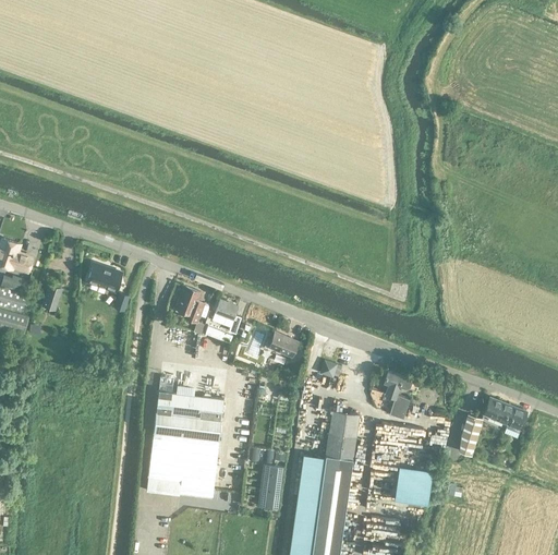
[(2,240),(0,248),(0,266),(11,270),(12,268),(28,274),(33,260),(17,254),(20,246),(2,240)]
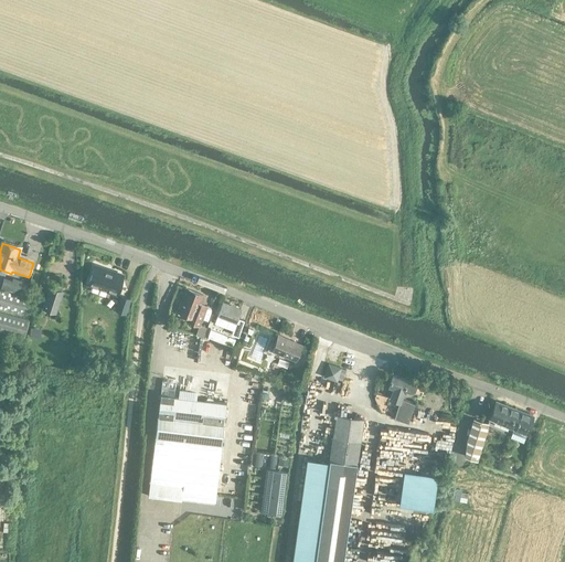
[(123,282),(94,272),(87,290),(116,300),(123,282)]
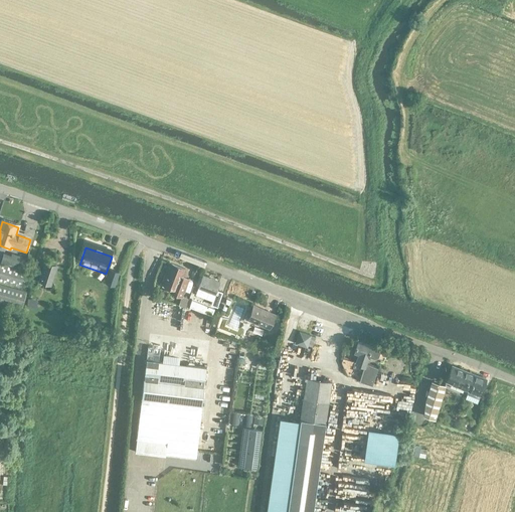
[(3,256),(1,265),(23,271),(26,261),(12,256),(11,258),(3,256)]
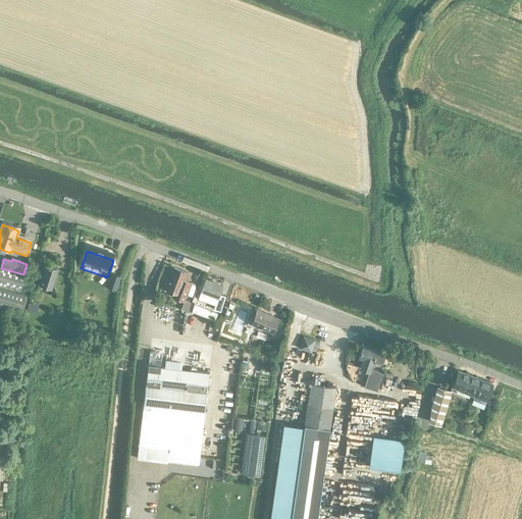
[(40,284),(44,267),(37,266),(34,283),(40,284)]
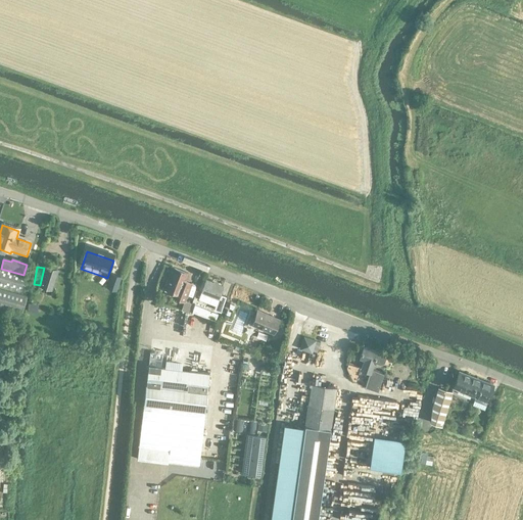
[(52,291),(58,272),(46,268),(40,287),(52,291)]
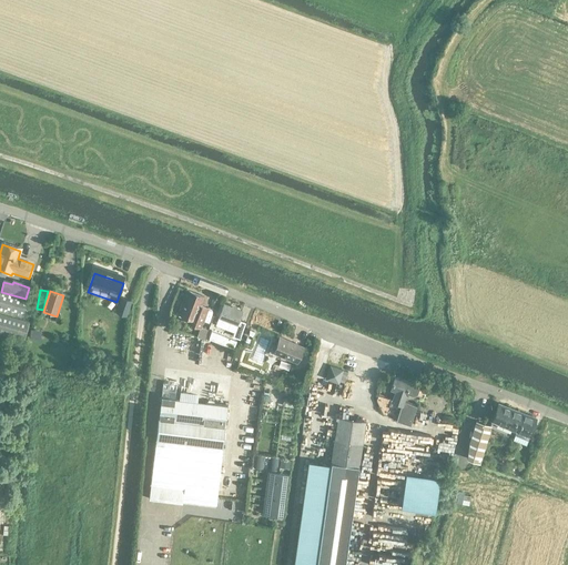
[(0,292),(0,335),(24,343),(30,323),(26,322),(29,301),(0,292)]
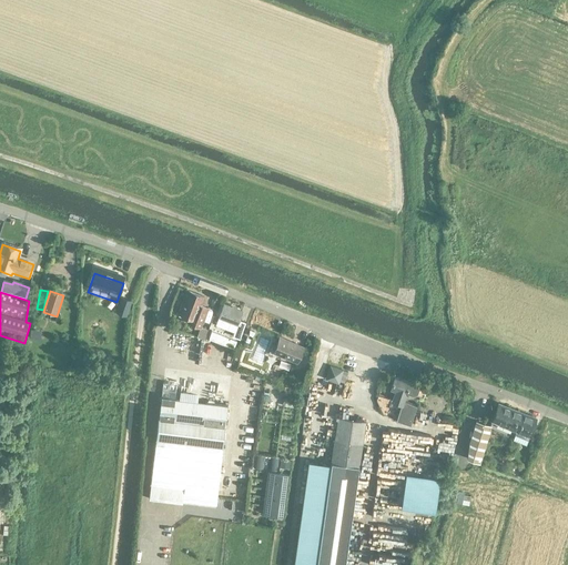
[(188,324),(201,330),(209,311),(201,309),(204,300),(188,293),(179,316),(189,320),(188,324)]
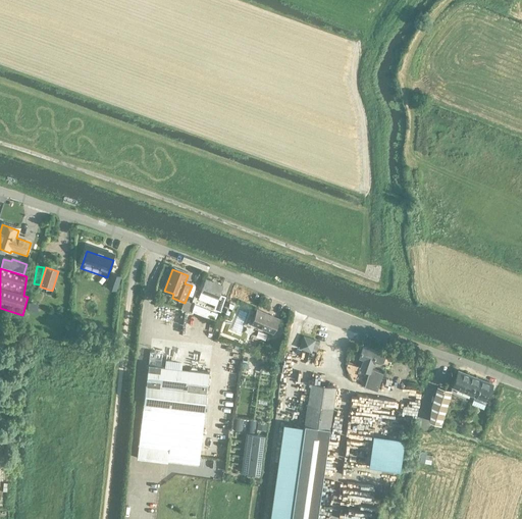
[(120,281),(112,278),(107,292),(115,295),(120,281)]
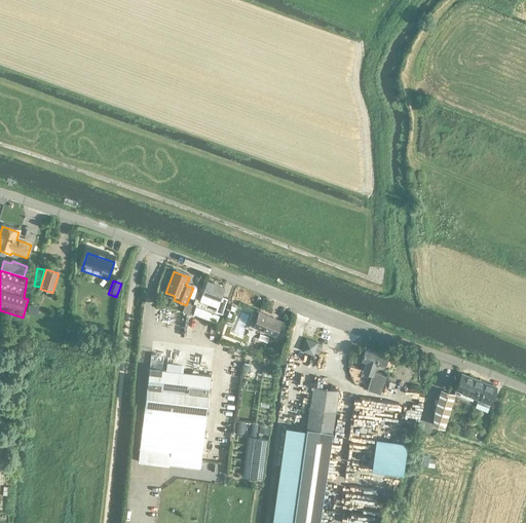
[(217,309),(216,313),(222,316),(226,304),(220,301),(224,291),(208,284),(202,297),(213,301),(211,307),(217,309)]
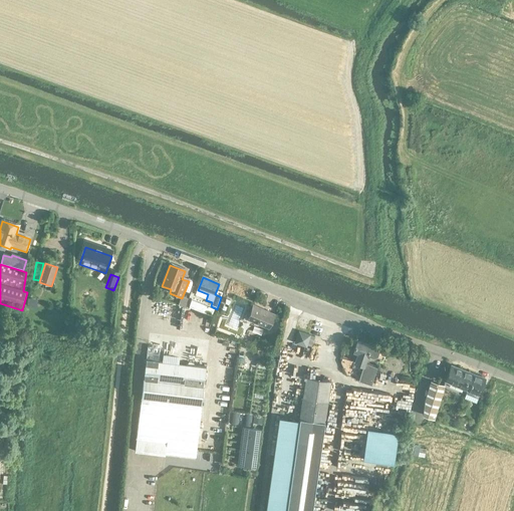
[(269,328),(272,321),(274,315),(253,306),(247,320),(269,328)]
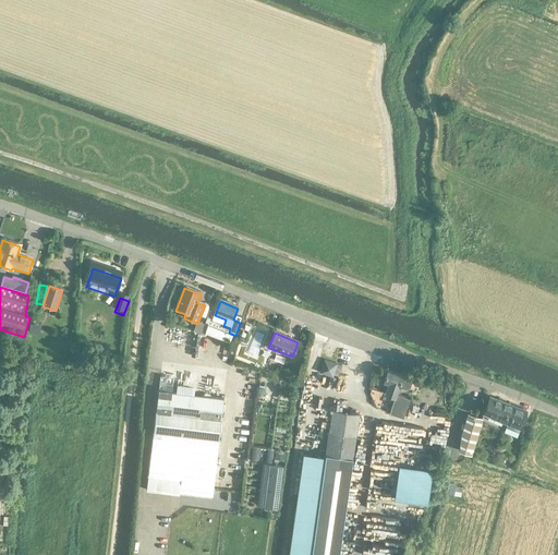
[(284,365),(286,359),(276,356),(274,362),(284,365)]
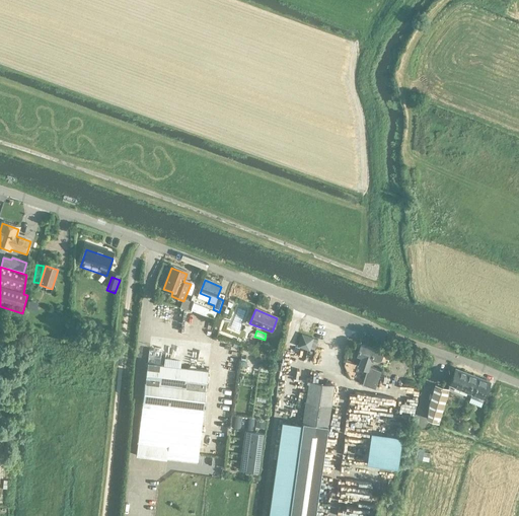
[(313,341),(302,337),(298,349),(309,353),(313,341)]
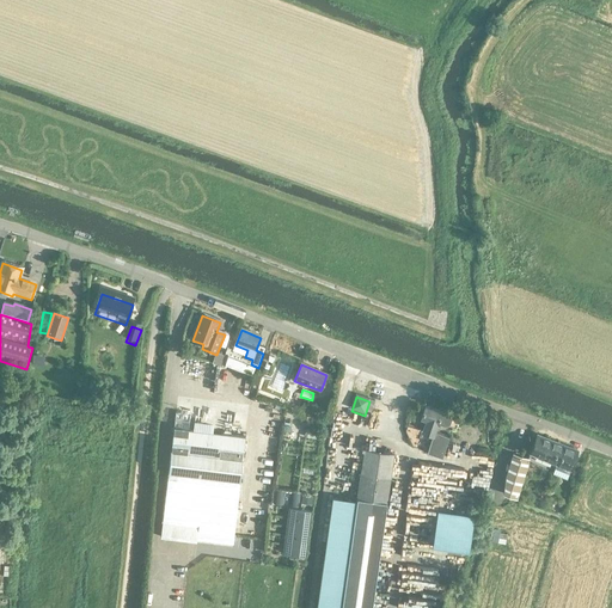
[(435,434),(438,425),(445,429),(447,428),(450,427),(451,422),(450,419),(448,418),(441,416),(442,415),(424,409),(421,421),(418,419),(415,429),(423,433),(422,434),(433,437),(427,454),(441,460),(448,438),(435,434)]
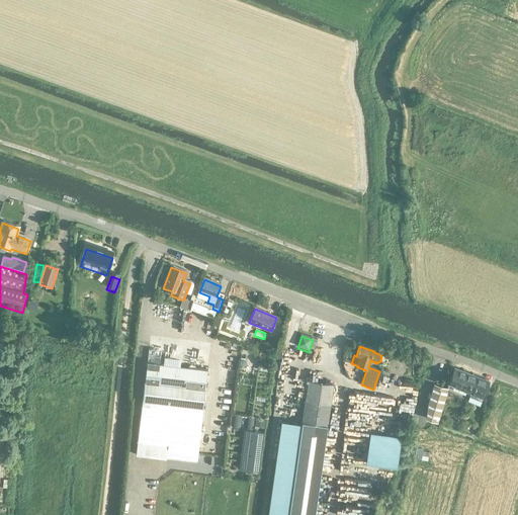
[(148,358),(138,444),(168,448),(166,458),(196,462),(207,371),(159,366),(160,359),(148,358)]
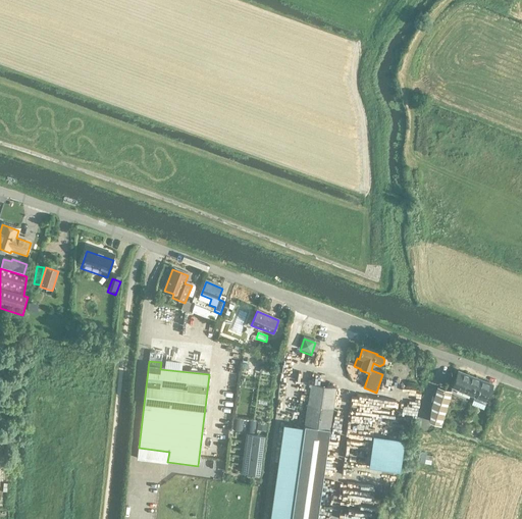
[(474,398),(480,382),(457,373),(452,388),(474,398)]
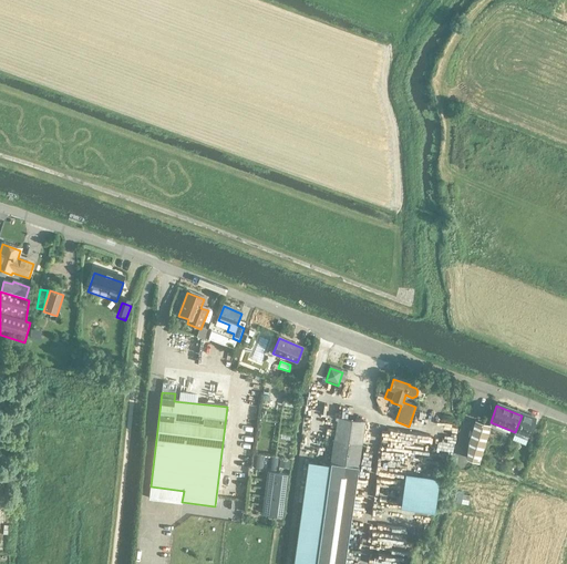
[(522,416),(515,432),(528,438),(535,421),(522,416)]
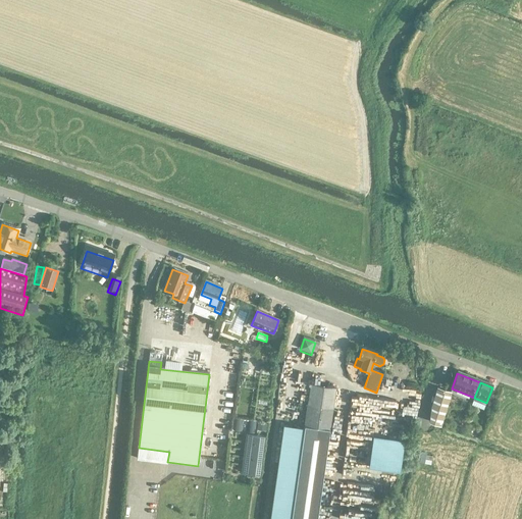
[(316,518),(336,388),(310,385),(304,427),(305,427),(291,518),(316,518)]
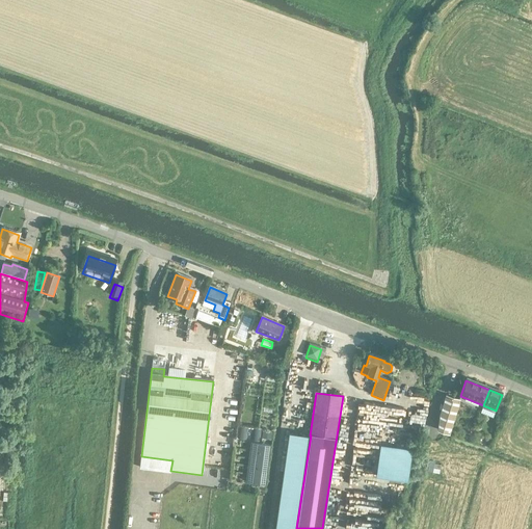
[(458,404),(460,399),(459,398),(458,400),(445,396),(440,416),(437,431),(449,435),(458,404)]
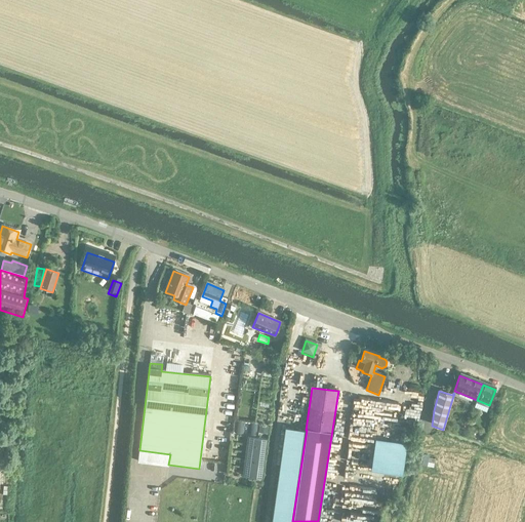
[(243,436),(245,424),(235,423),(234,433),(239,434),(238,436),(243,436)]
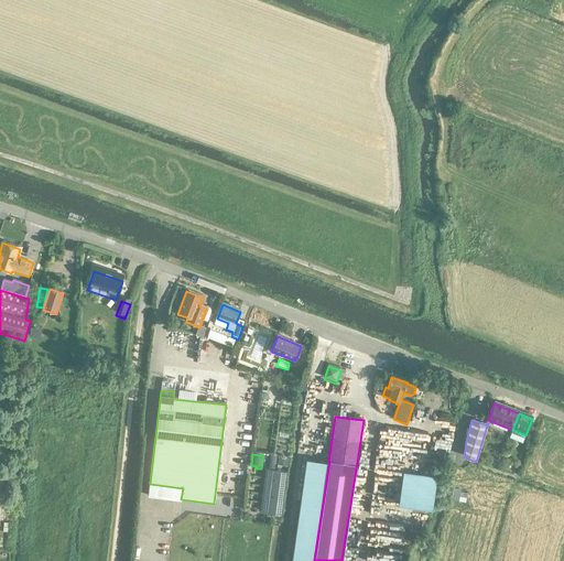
[(277,471),(278,457),(268,456),(267,467),(271,467),(271,470),(277,471)]
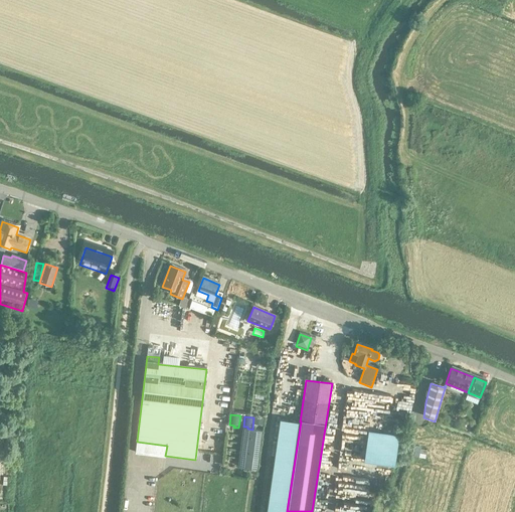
[(251,470),(255,432),(238,430),(233,467),(251,470)]
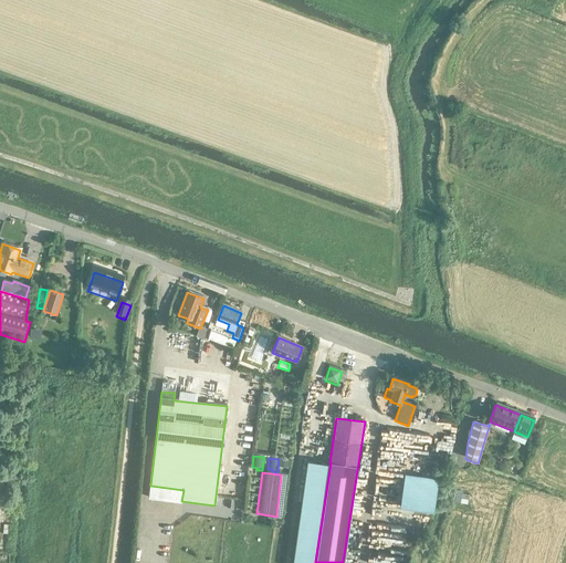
[(400,508),(435,512),(439,478),(405,473),(400,508)]
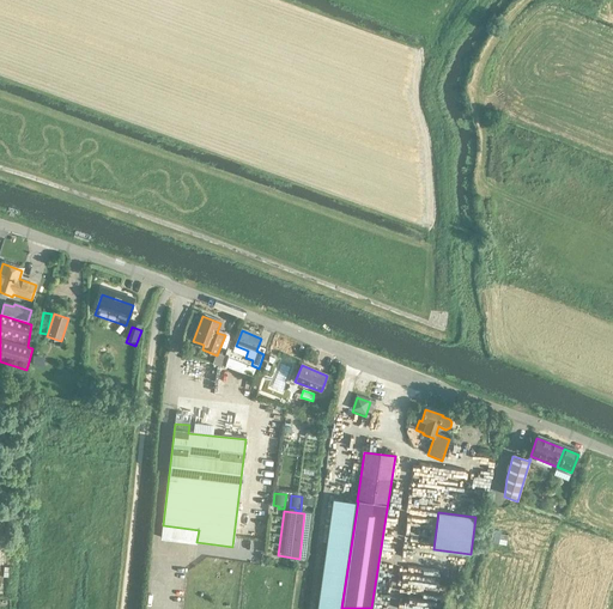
[(199,530),(163,525),(161,541),(196,546),(196,542),(199,530)]
